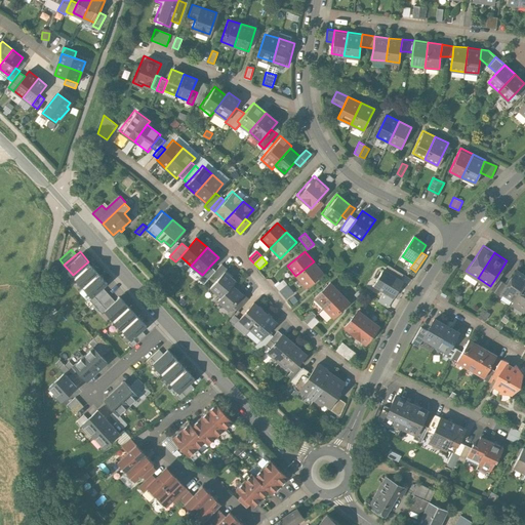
[(466,271),(473,260),(466,256),(458,269),(465,273),(466,271)]
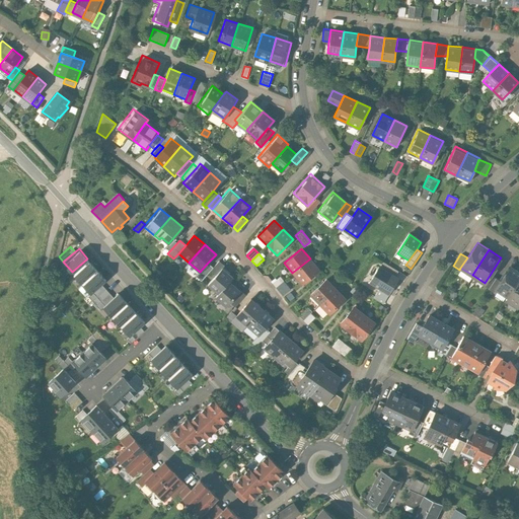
[(96,268),(87,258),(72,272),(80,282),(96,268)]
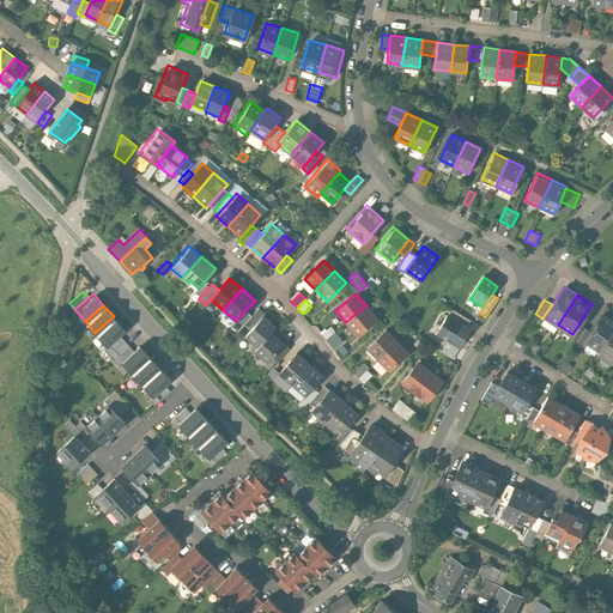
[(345,322),(357,337),(377,319),(366,305),(345,322)]
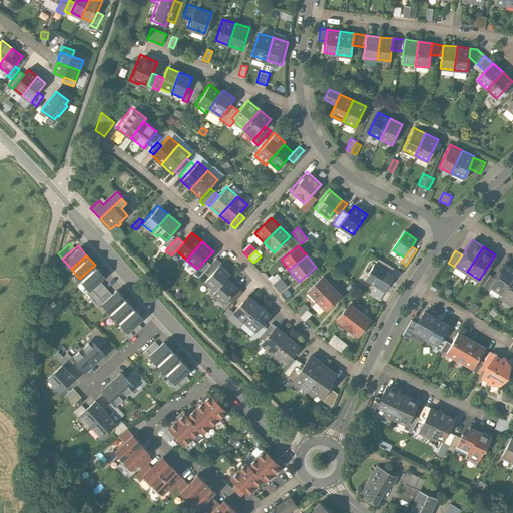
[(208,267),(213,272),(219,265),(221,263),(216,258),(210,264),(208,267)]
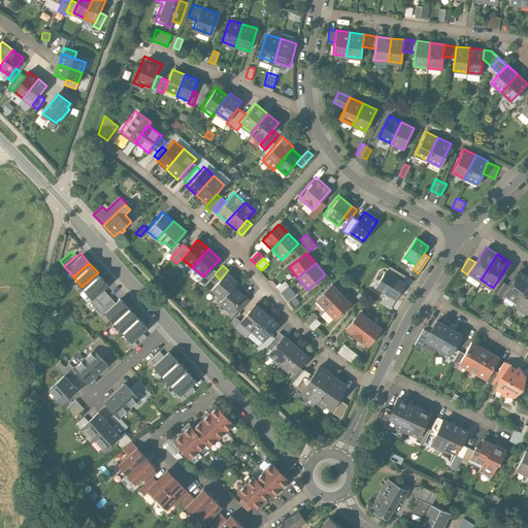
[(211,267),(203,276),(200,281),(205,285),(215,274),(217,271),(211,267)]
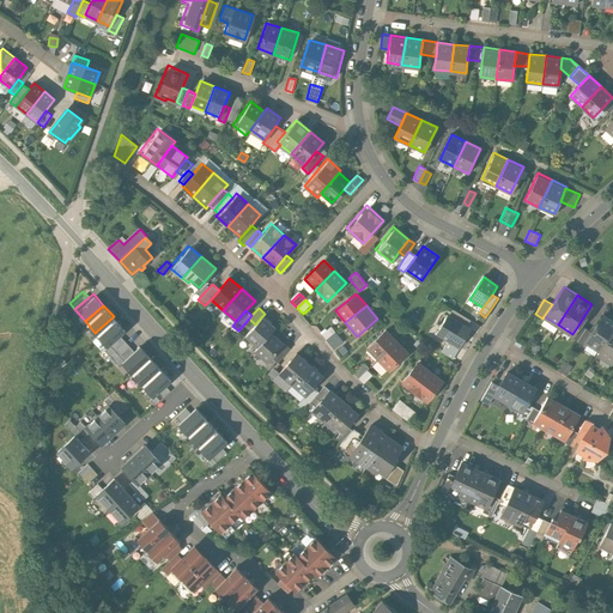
[(612,319),(604,313),(592,331),(584,341),(599,351),(612,327),(612,319)]
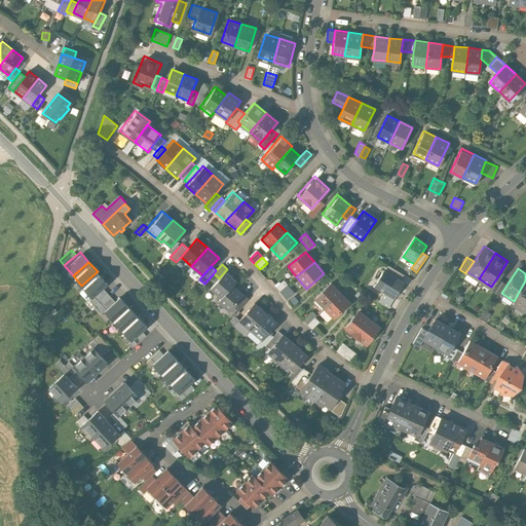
[(107,282),(98,271),(81,286),(90,296),(101,287),(107,282)]
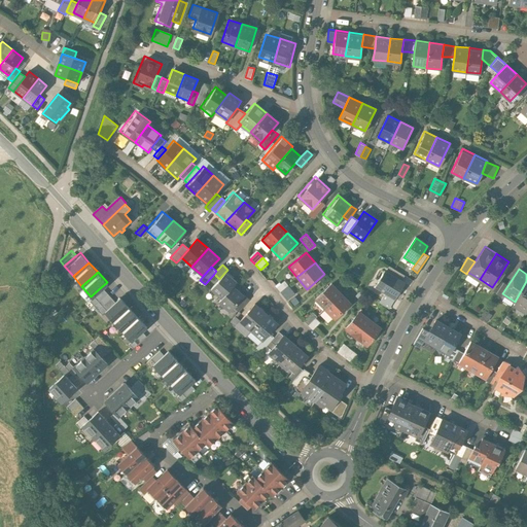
[(211,287),(221,297),(233,285),(236,282),(225,272),(219,279),(211,287)]
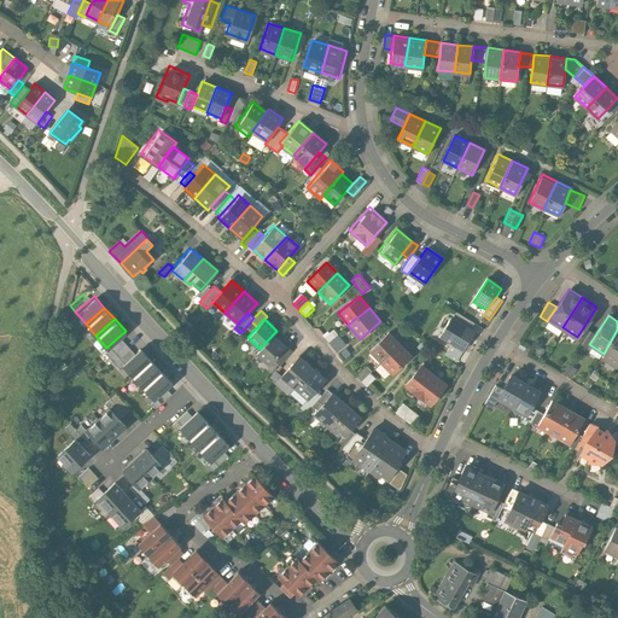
[(474,332),(450,319),(441,337),(464,350),(474,332)]
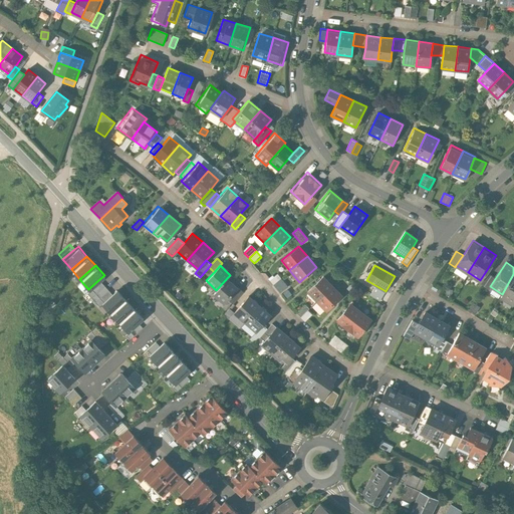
[(491,274),(486,271),(480,280),(479,282),(484,285),(491,274)]
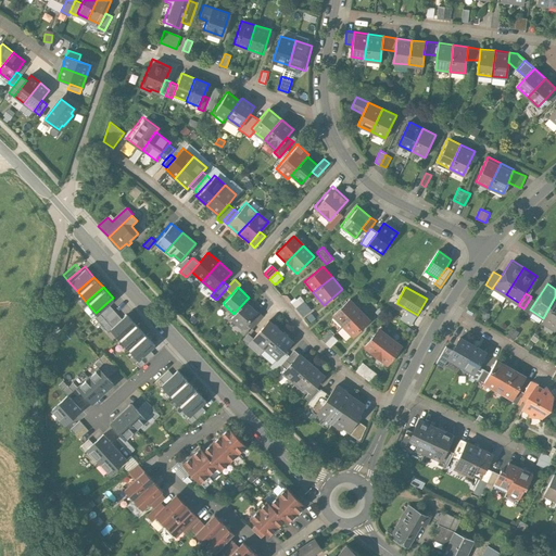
[(291,302),(295,307),(303,301),(300,295),(291,302)]
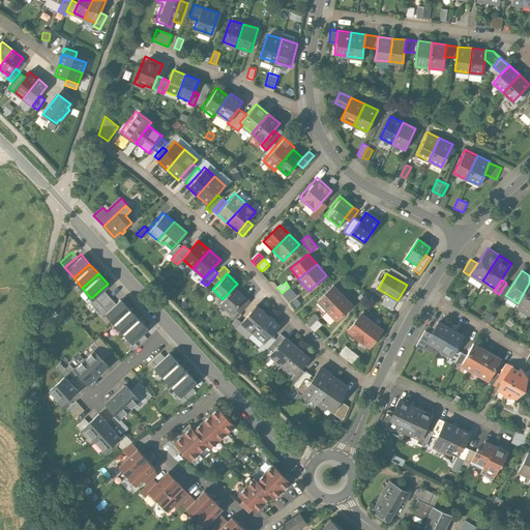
[(505,295),(511,286),(506,283),(499,294),(504,297),(505,295)]
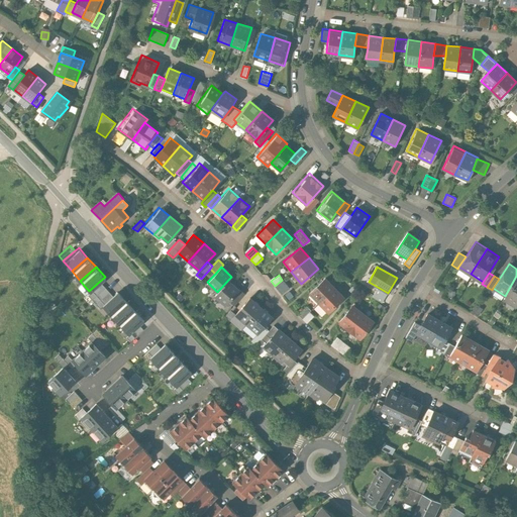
[(516,276),(505,296),(503,299),(514,306),(516,302),(516,276)]
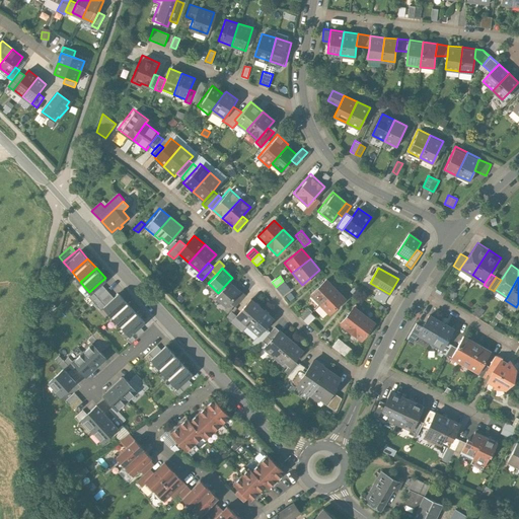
[(325,278),(309,293),(318,303),(335,288),(325,278)]
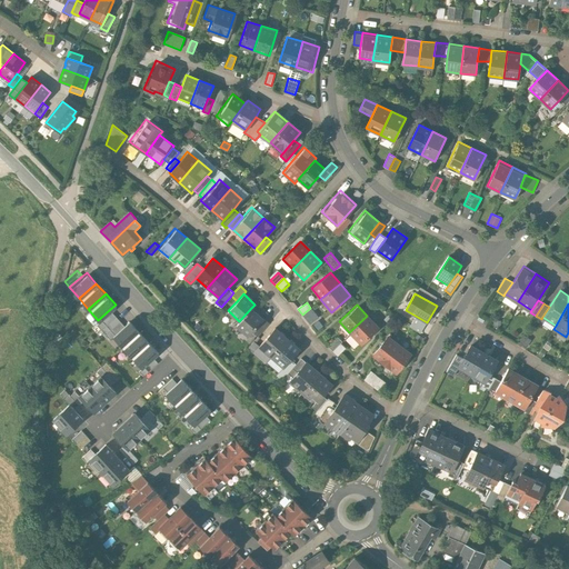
[(317,312),(312,307),(302,315),(307,320),(317,312)]
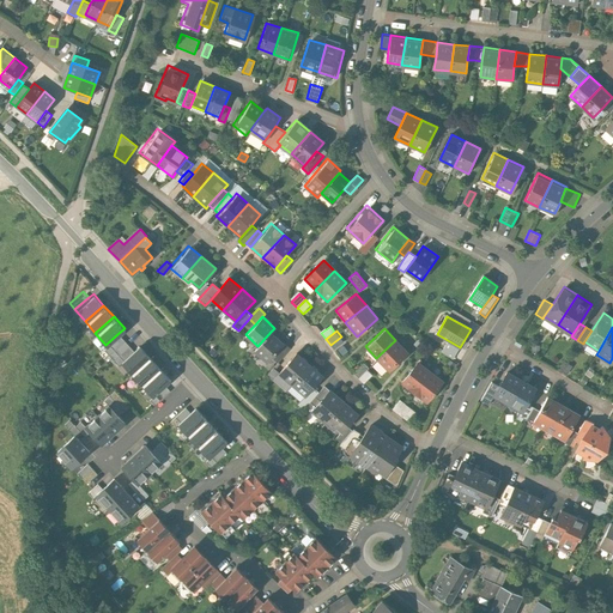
[(253,350),(266,362),(271,356),(283,343),(271,332),(253,350)]
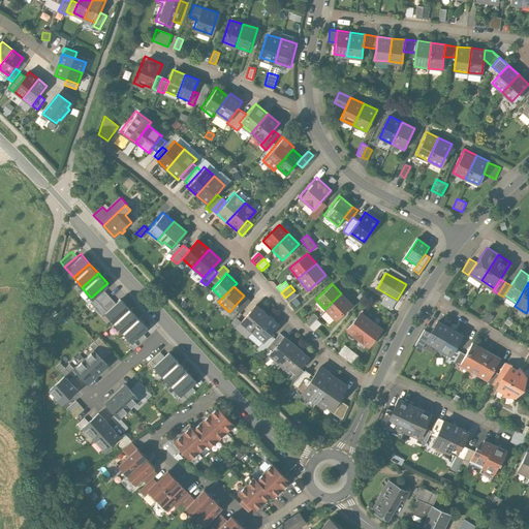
[(101,314),(104,311),(115,303),(101,288),(91,298),(88,301),(101,314)]
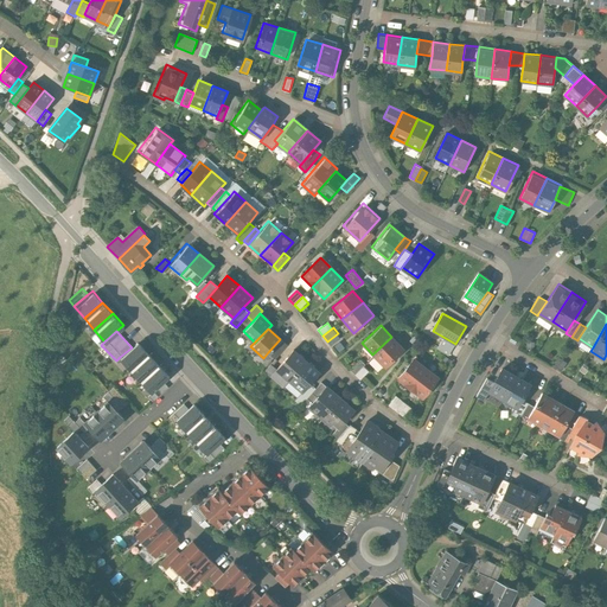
[(372,355),(384,368),(403,350),(391,337),(372,355)]
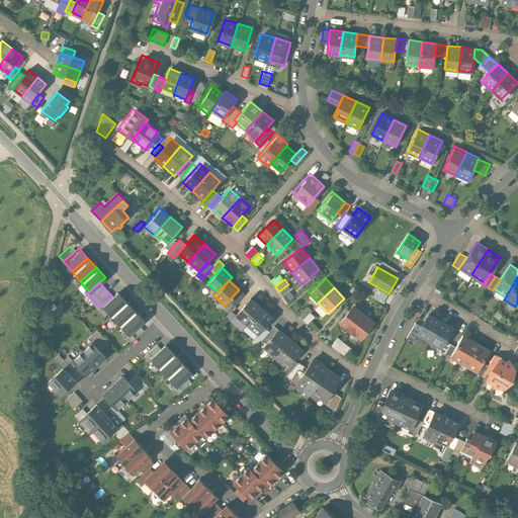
[(239,289),(229,300),(234,306),(244,293),(239,289)]
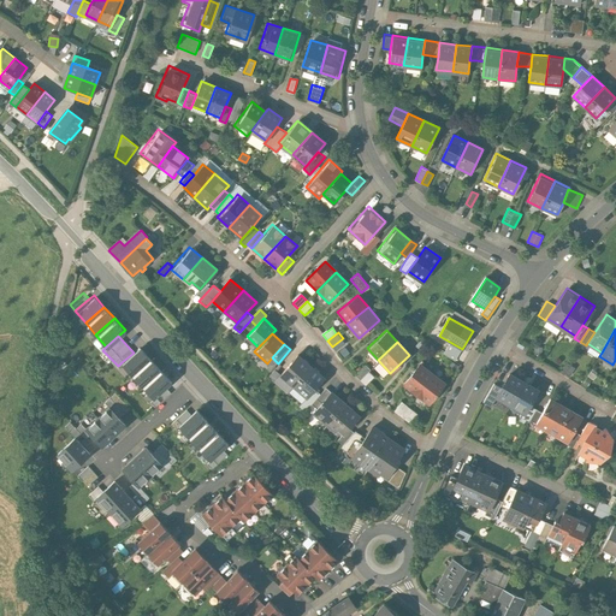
[(122,362),(132,374),(150,359),(140,347),(134,353),(122,362)]
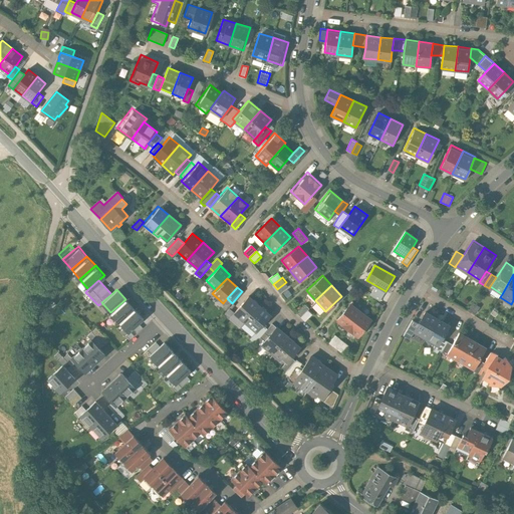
[(233,311),(244,321),(258,306),(247,296),(233,311)]
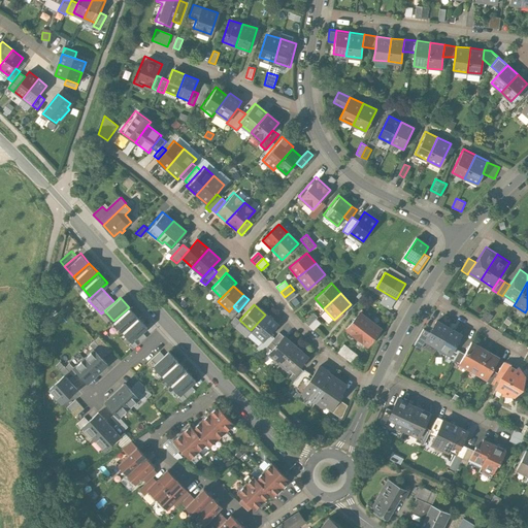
[(129,307),(113,321),(123,331),(138,318),(129,307)]
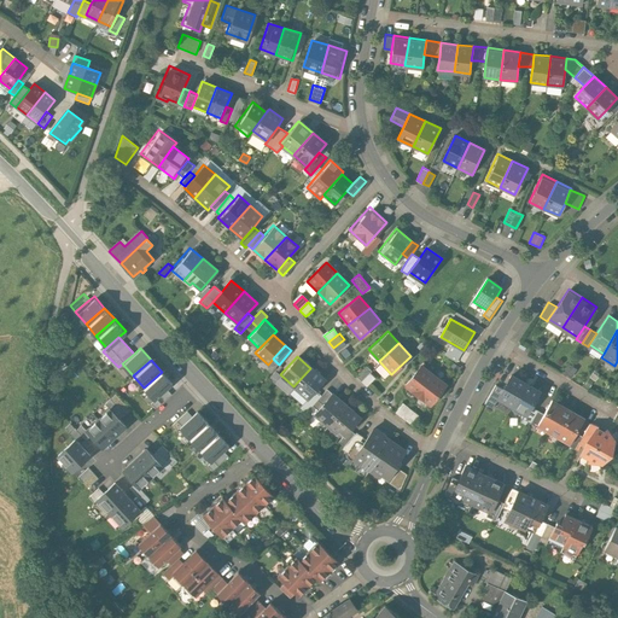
[(461,368),(453,363),(448,369),(458,374),(461,368)]
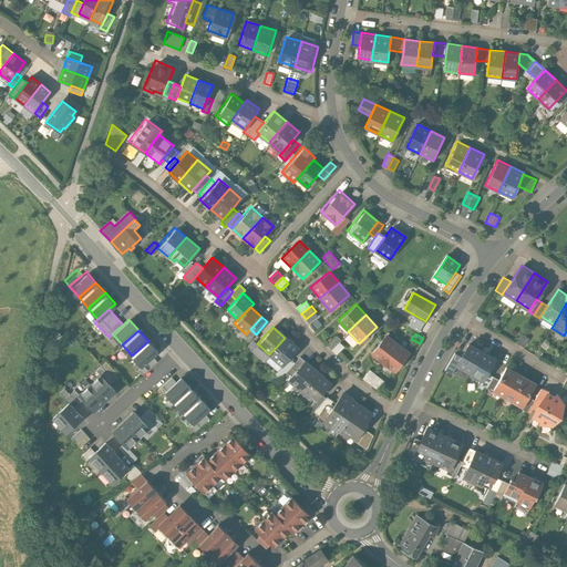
[(529,338),(522,333),(517,341),(524,347),(529,338)]
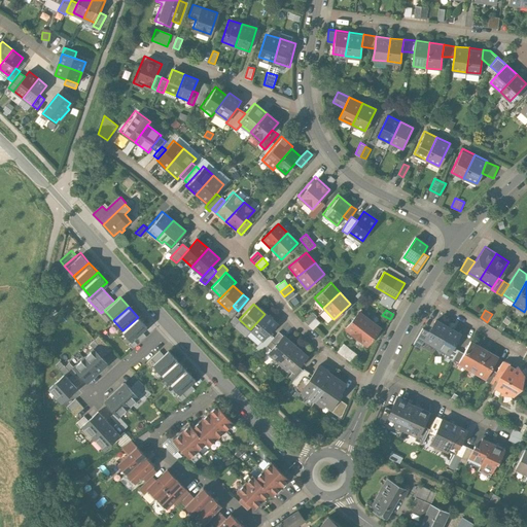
[(370,319),(358,311),(344,329),(355,338),(370,319)]
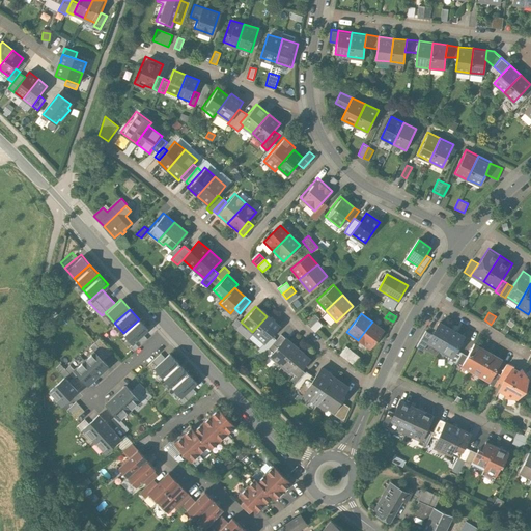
[(307,322),(306,323),(310,327),(317,319),(318,318),(314,314),(311,317),(307,322)]
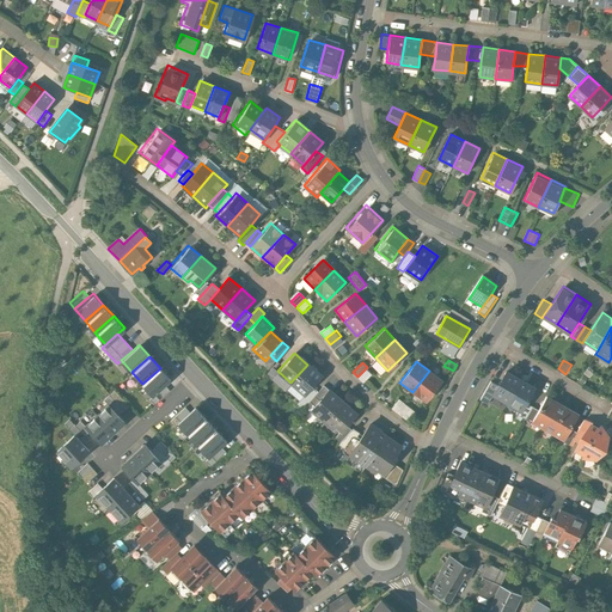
[(291,383),(304,395),(312,386),(322,377),(307,365),(291,383)]
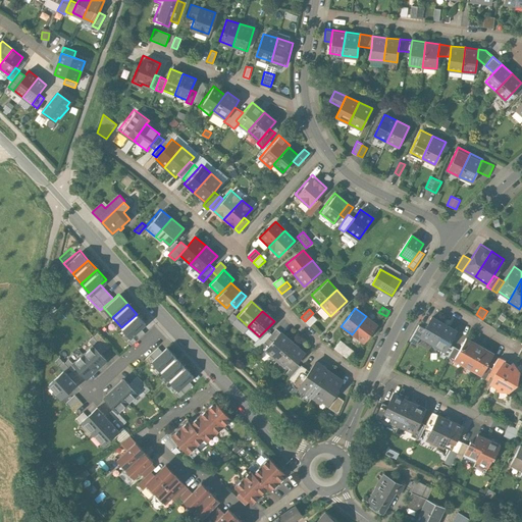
[(231,322),(237,316),(232,313),(227,319),(231,322)]
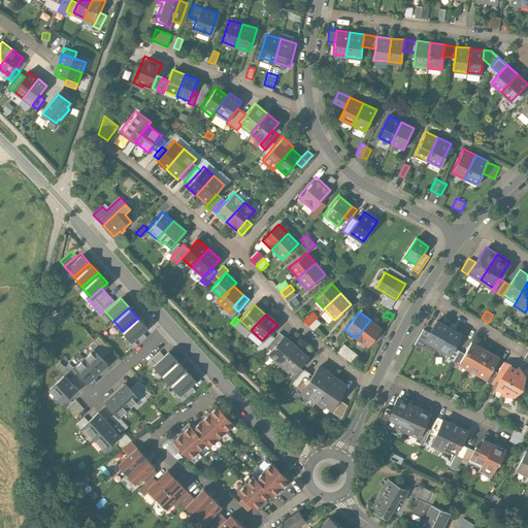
[(146,327),(138,318),(123,331),(131,340),(146,327)]
